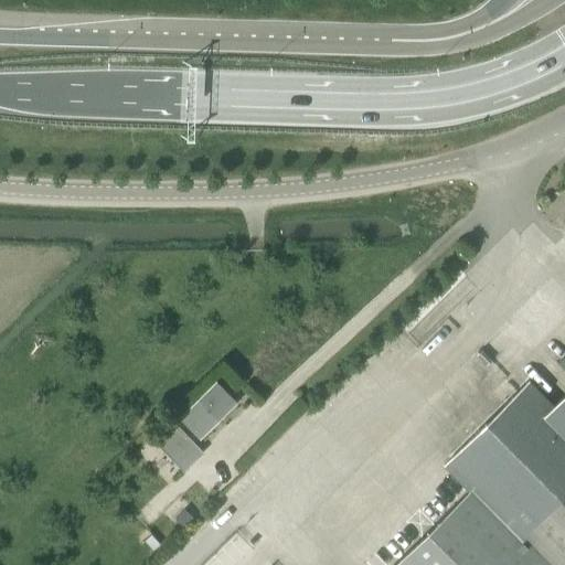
[(469,491),(394,564),(564,564),(564,353),(557,362),(564,370),(564,393),(553,405),(564,416),(564,514),(531,550),(469,491)]
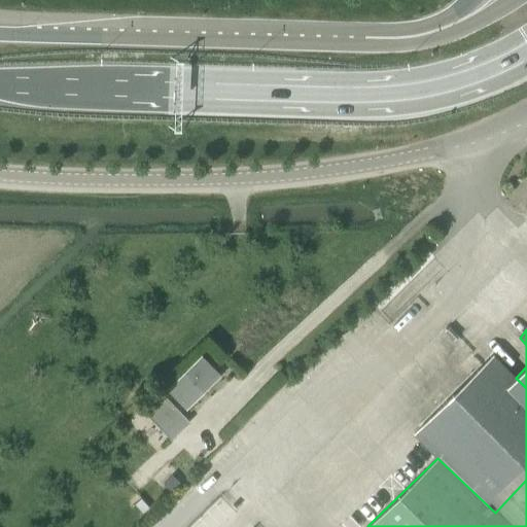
[(495,513),(526,480),(526,388),(516,378),(493,355),(415,434),(438,457),(495,513)]
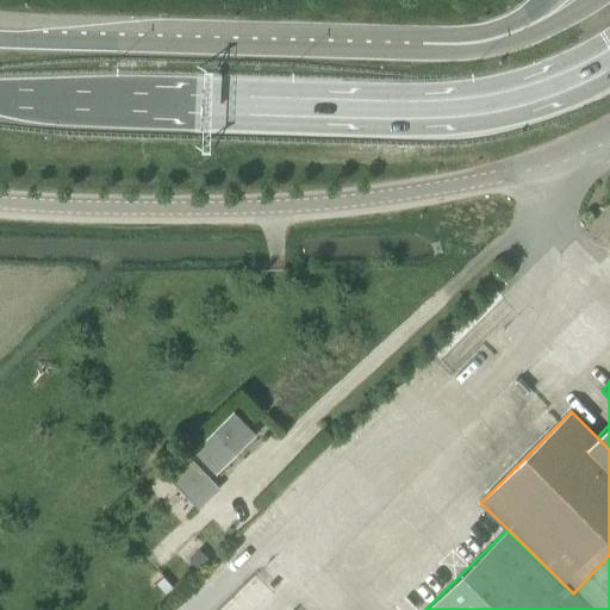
[(216,475),(256,435),(234,412),(193,452),(216,475)]
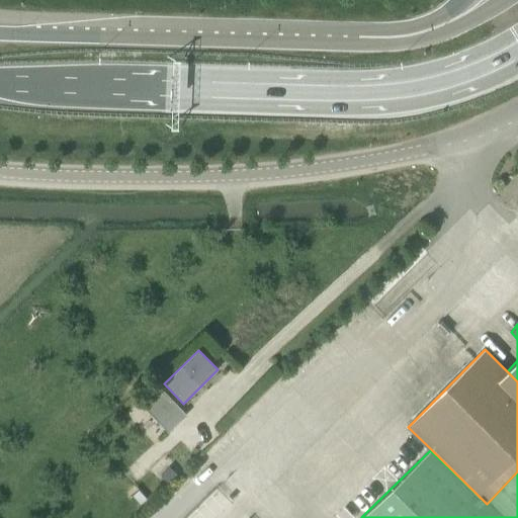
[(142,406),(168,433),(186,415),(161,389),(142,406)]
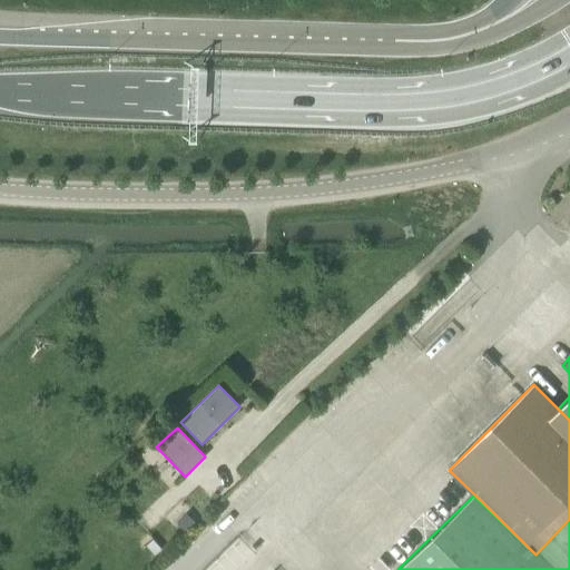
[(185,514),(176,523),(184,531),(193,521),(185,514)]
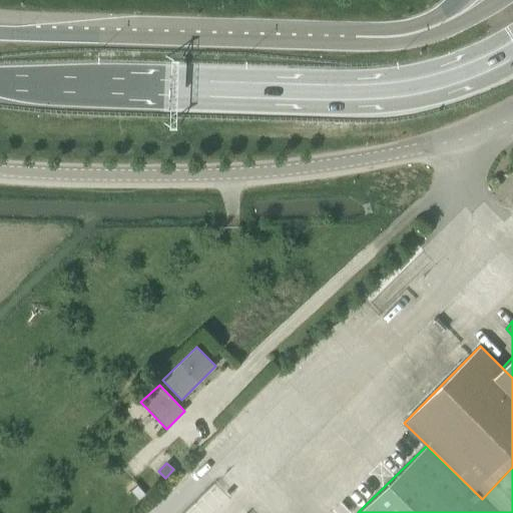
All buildings are outlined.
